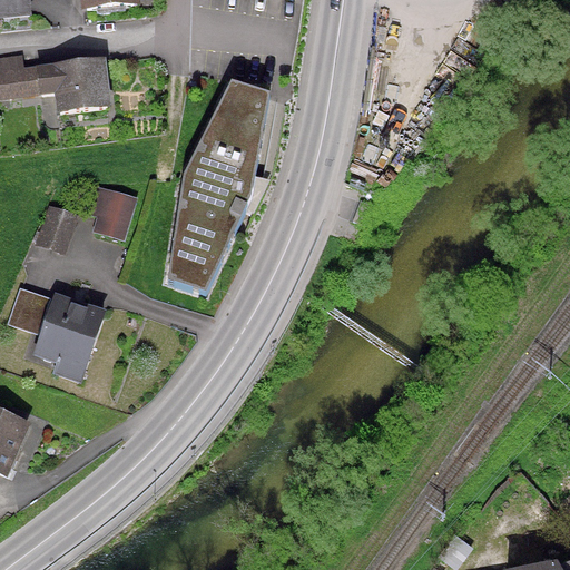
[(0,0),(0,18),(32,15),(30,0),(0,0)]
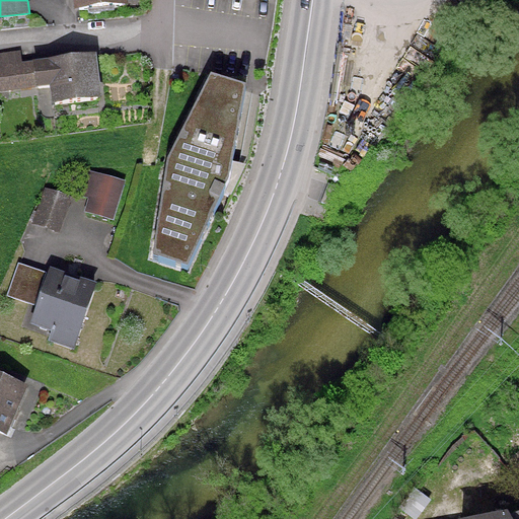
[(127,0),(72,0),(74,10),(128,4),(127,0)]
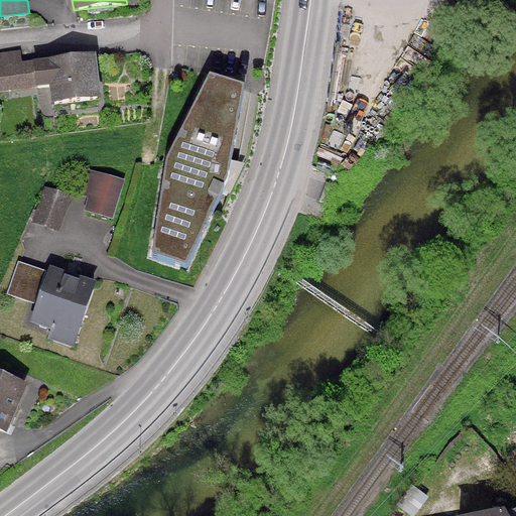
[(102,98),(96,51),(22,60),(20,49),(0,51),(0,90),(49,84),(52,104),(102,98)]
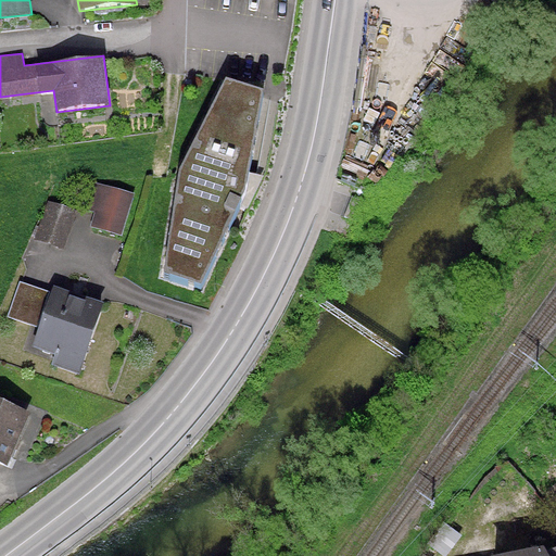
[(263,95),(226,84),(178,175),(163,277),(201,289),(240,205),(245,194),(250,172),(263,95)]
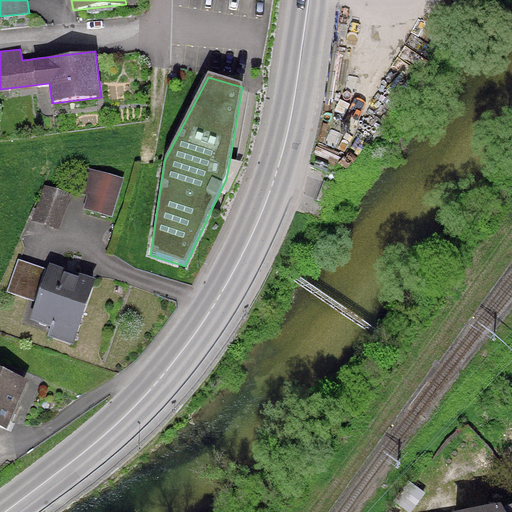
[(243,161),(230,158),(226,179),(221,189),(227,192),(243,161)]
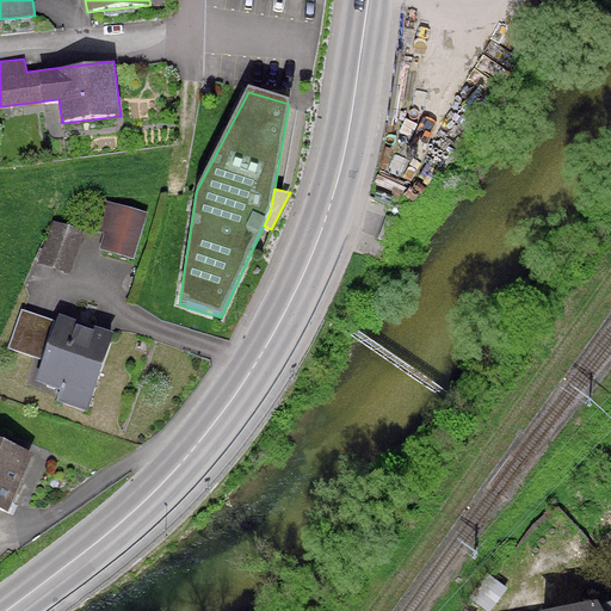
[(139,242),(147,213),(103,201),(96,230),(104,233),(139,242)]
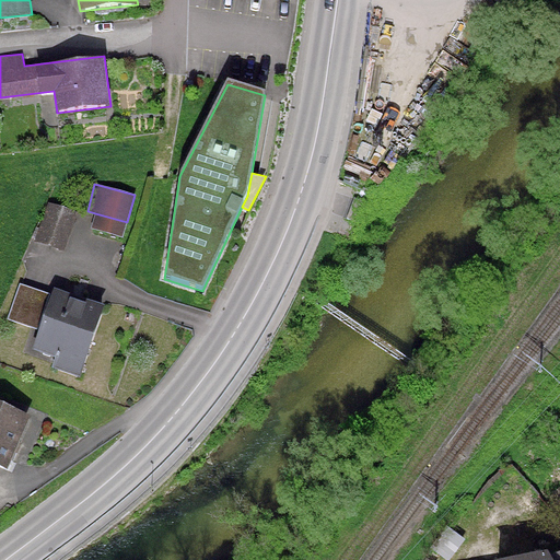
[(77,211),(48,201),(35,241),(63,251),(77,211)]
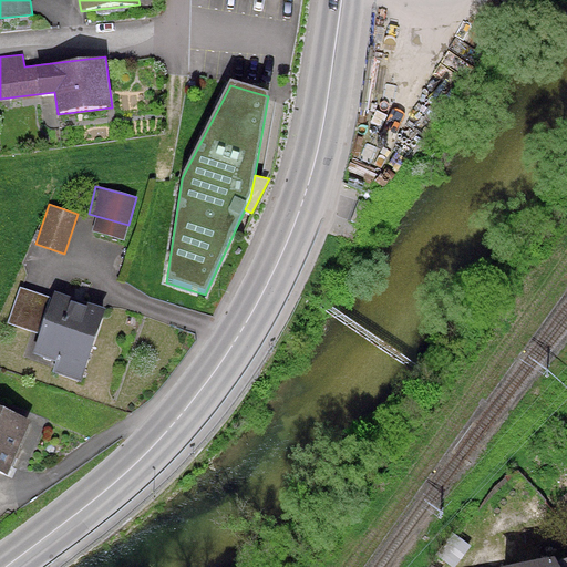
[(129,225),(96,216),(92,230),(124,240),(129,225)]
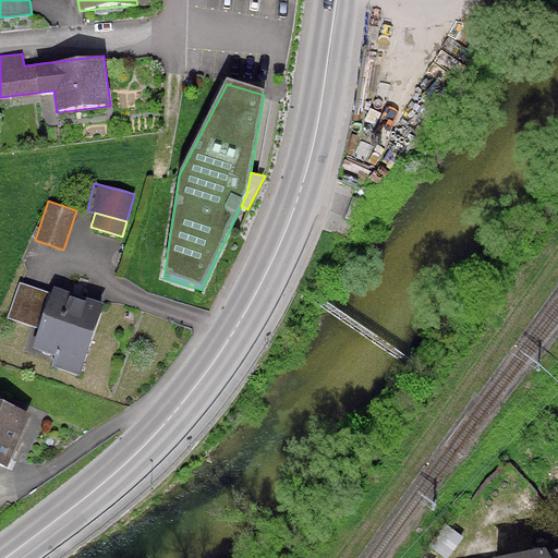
[(37,328),(49,292),(20,281),(7,317),(37,328)]
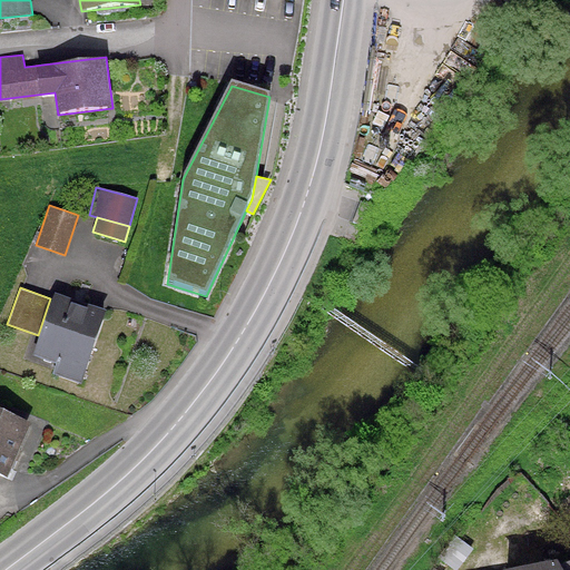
[(106,310),(55,292),(32,354),(57,363),(52,373),(81,383),(106,310)]
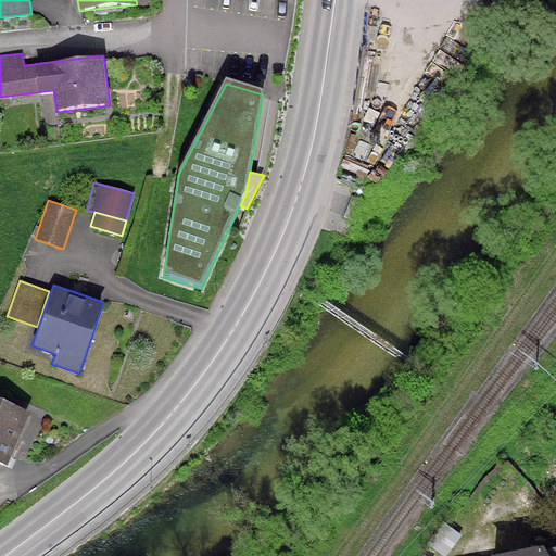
[(32,413),(0,399),(0,462),(8,465),(32,413)]
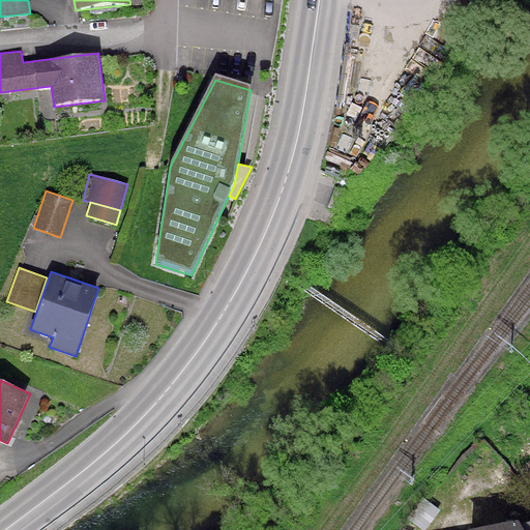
[(423,529),(424,529),(440,509),(423,497),(408,519),(423,529)]
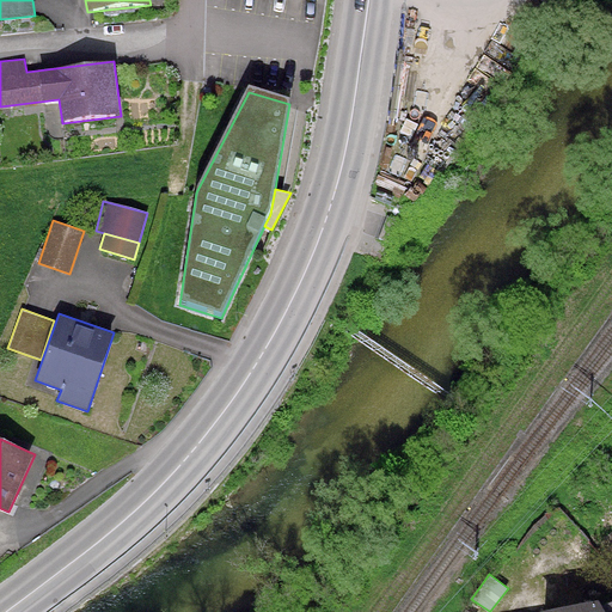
[(539,611),(611,611),(611,601),(603,607),(599,600),(539,611)]
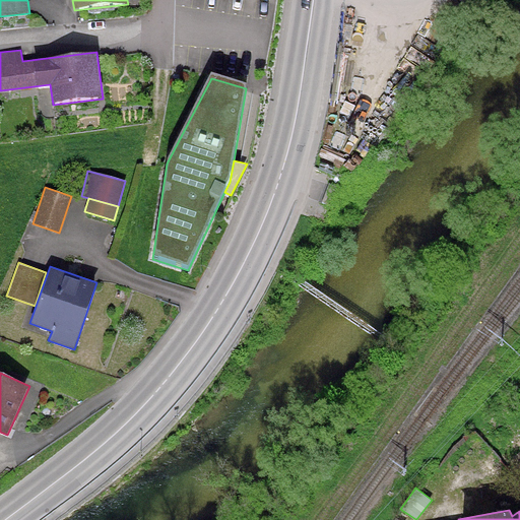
All buildings are outlined.
